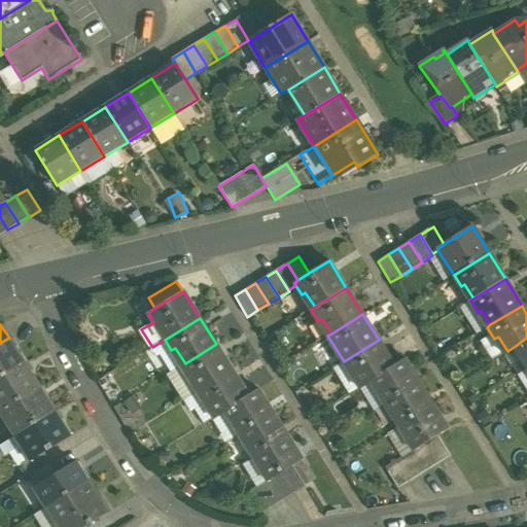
[(0,343),(0,378),(25,363),(9,338),(0,343)]
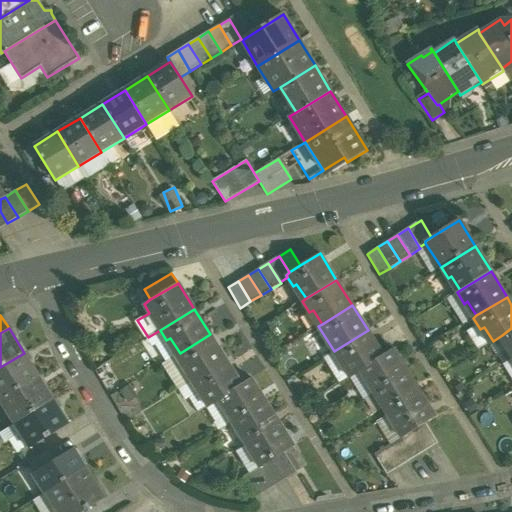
[(511,328),(502,335),(511,348),(507,351),(511,358),(511,328)]
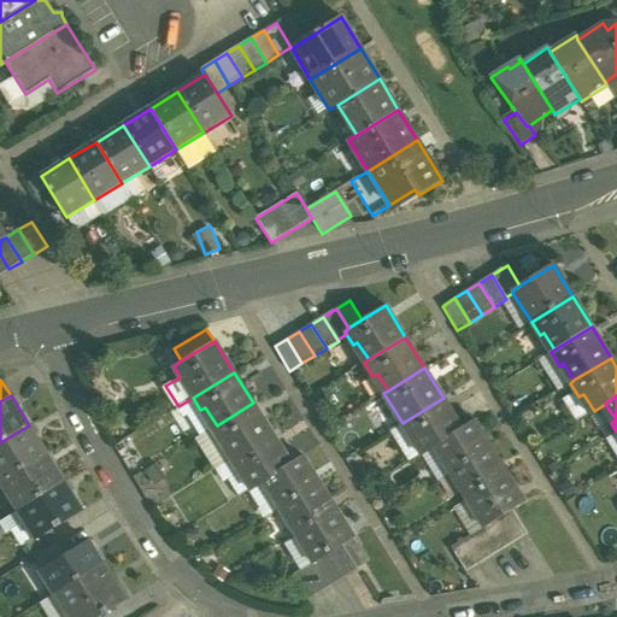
[(444,398),(403,423),(411,438),(415,435),(425,452),(438,444),(462,429),(444,398)]
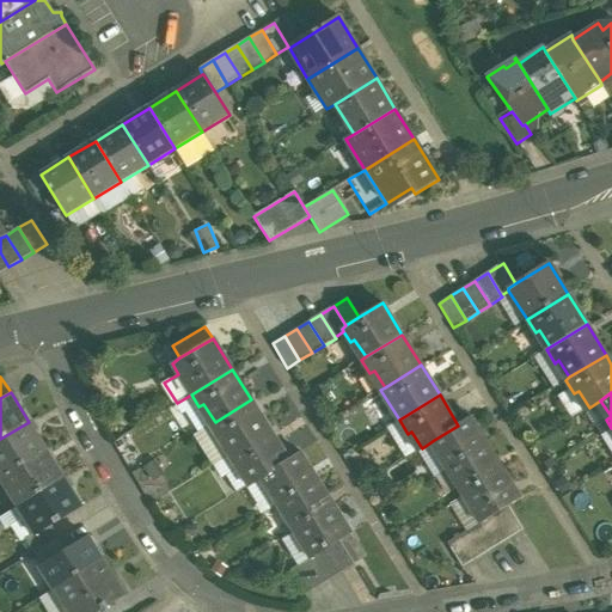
[(215,422),(210,424),(219,438),(224,435),(233,452),(270,430),(251,399),(215,422)]
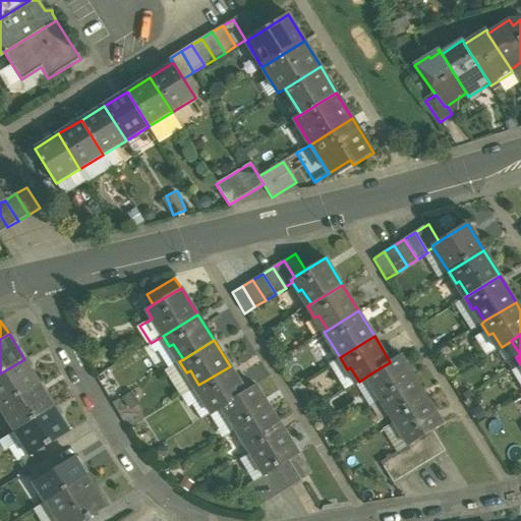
[(390,362),(369,374),(378,388),(374,390),(381,399),(385,397),(415,378),(401,355),(390,362)]
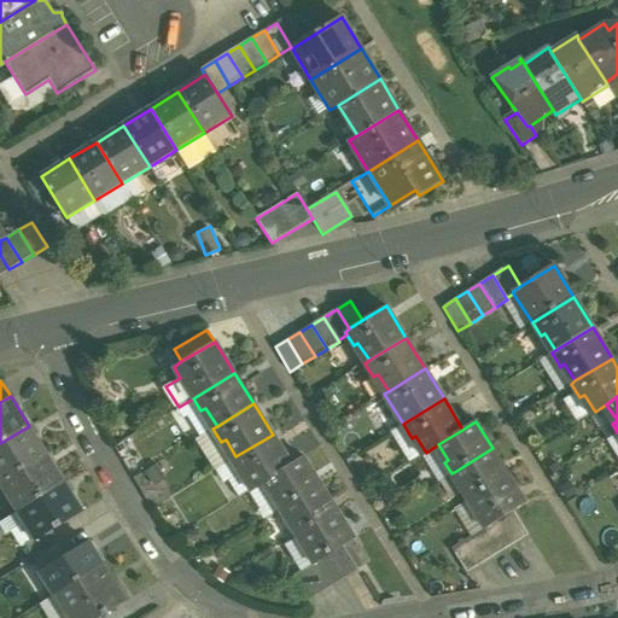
[(29,426),(0,443),(0,472),(5,479),(46,454),(29,426)]
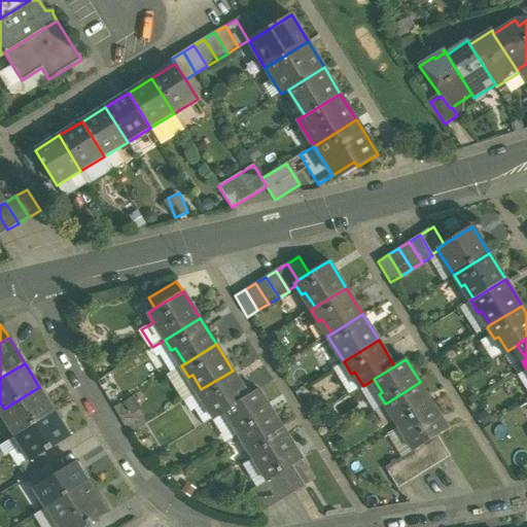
[(201,389),(198,392),(204,403),(208,400),(217,416),(229,410),(249,396),(233,371),(201,389)]
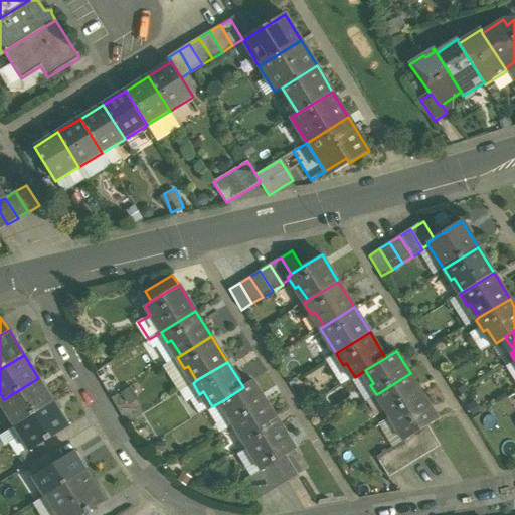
[(423,395),(410,373),(380,392),(387,405),(383,407),(389,417),(393,414),(423,395)]
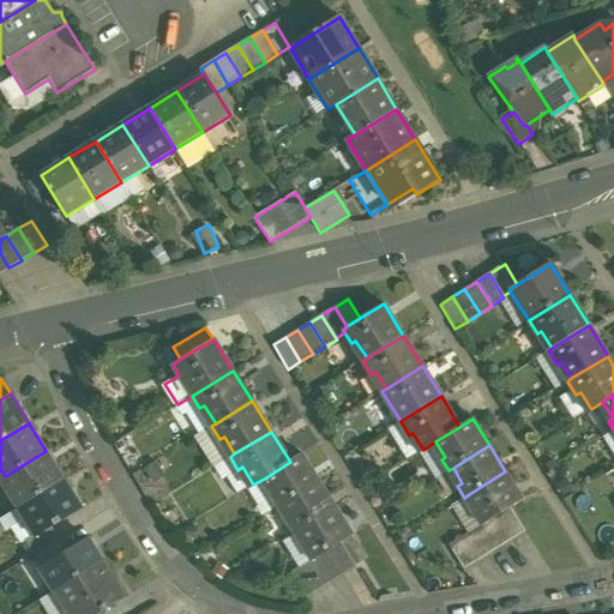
[(5,476),(0,480),(18,507),(64,479),(46,451),(5,476)]
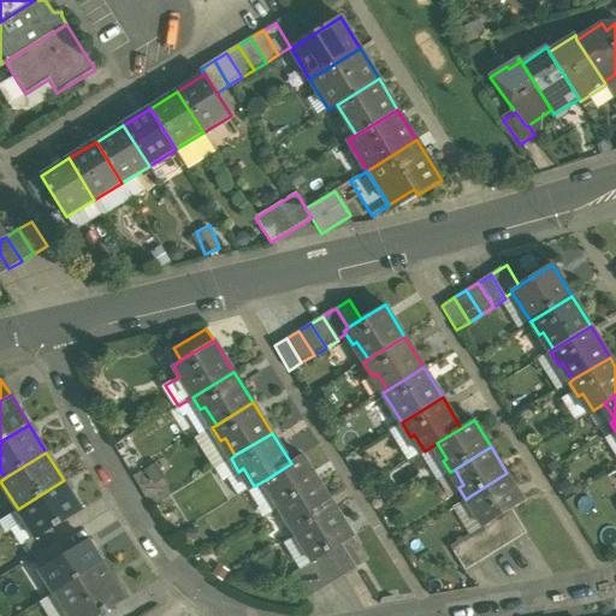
[(291,463),(267,479),(277,495),(272,497),(279,508),(284,504),(320,483),(303,456),(291,463)]
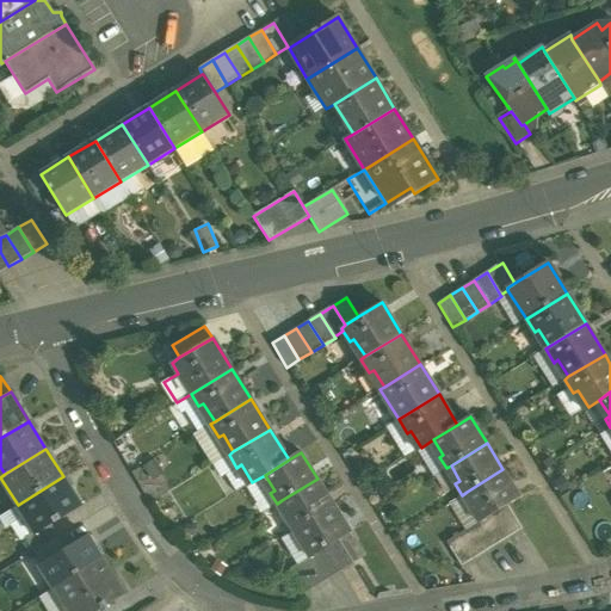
[(503,469),(467,492),(476,508),(471,511),(479,522),(483,519),(495,512),(507,504),(520,497),(503,469)]
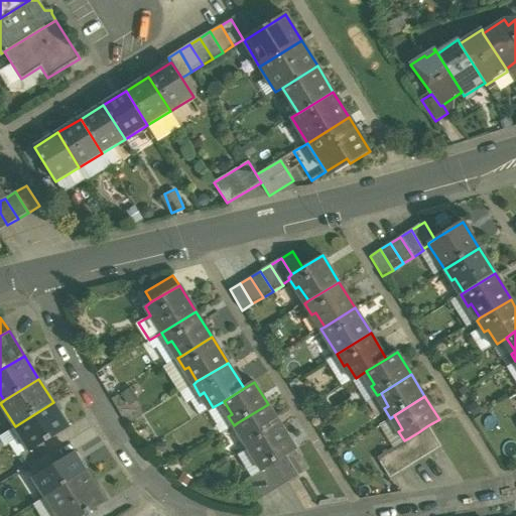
[(53,402),(15,426),(29,448),(30,450),(43,442),(69,427),(53,402)]
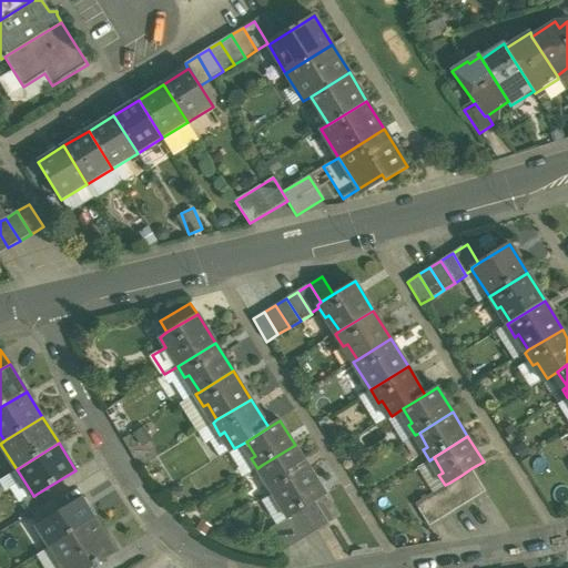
[(295,445),(262,465),(271,479),(265,483),(272,493),(311,469),(295,445)]
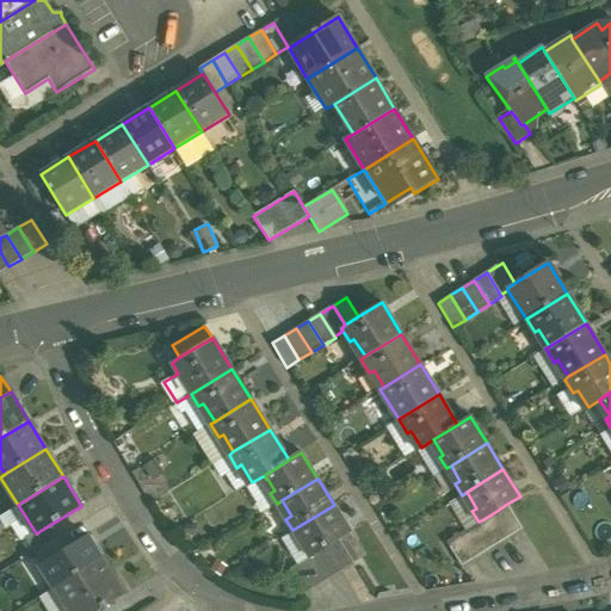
[(523,529),(507,504),(495,512),(511,536),(523,529)]
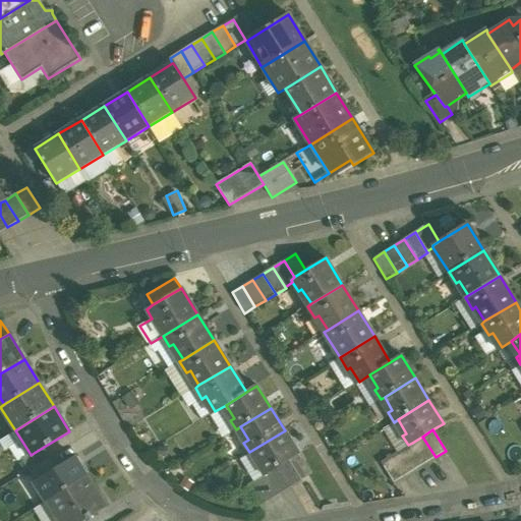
[(285,430),(249,452),(264,475),(268,472),(278,466),(288,460),(299,453),(285,430)]
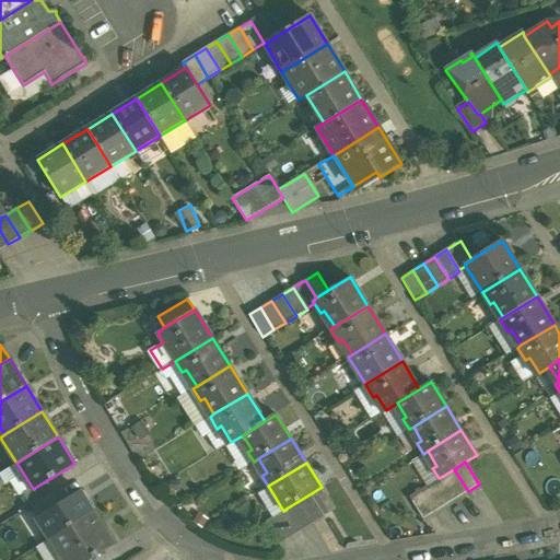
[(468,491),(454,469),(443,476),(456,498),(468,491)]
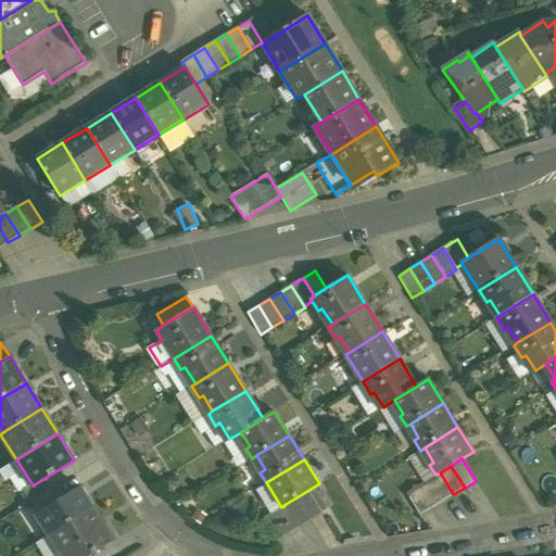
[(453,494),(440,472),(436,475),(428,480),(442,502),(453,494)]
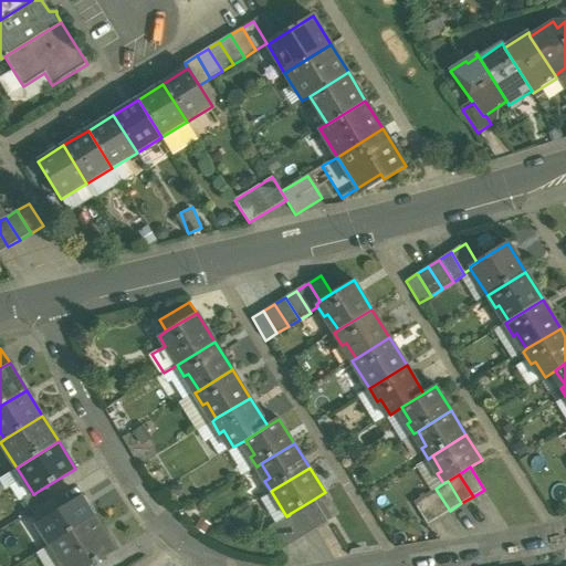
[(48,485),(33,494),(32,492),(23,498),(32,511),(54,496),(48,485)]
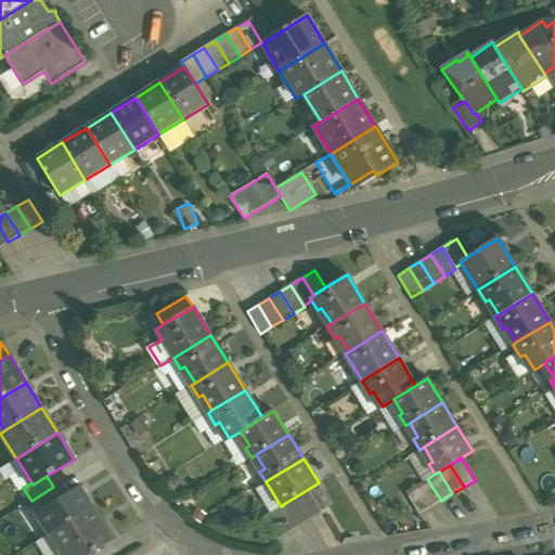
[(441,501),(427,479),(416,486),(430,507),(441,501)]
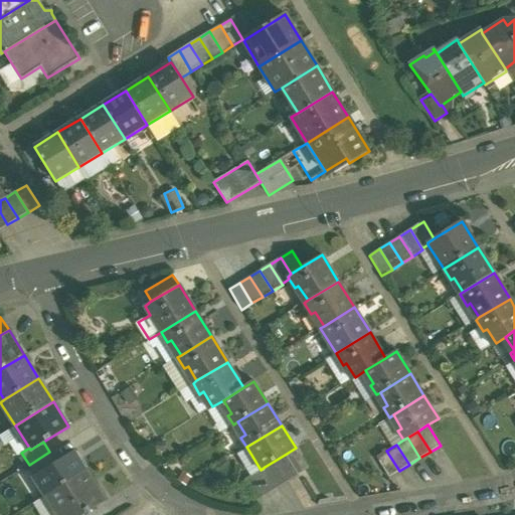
[(35,475),(33,476),(45,495),(86,470),(73,451),(56,462),(35,475)]
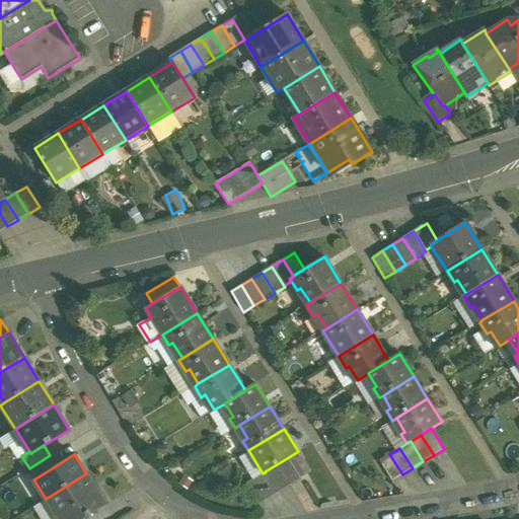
[(402,474),(389,454),(379,460),(392,480),(402,474)]
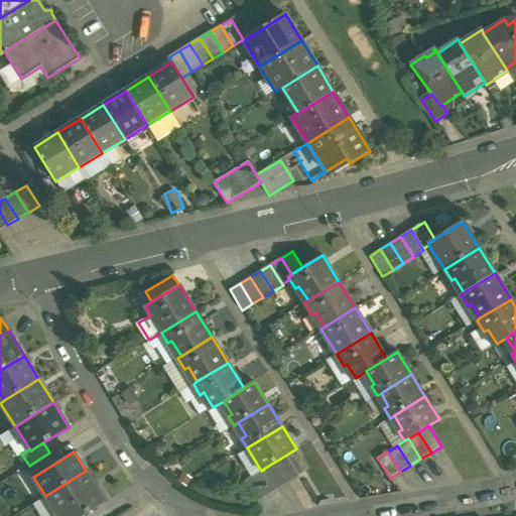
[(49,453),(29,466),(35,476),(56,463),(49,453)]
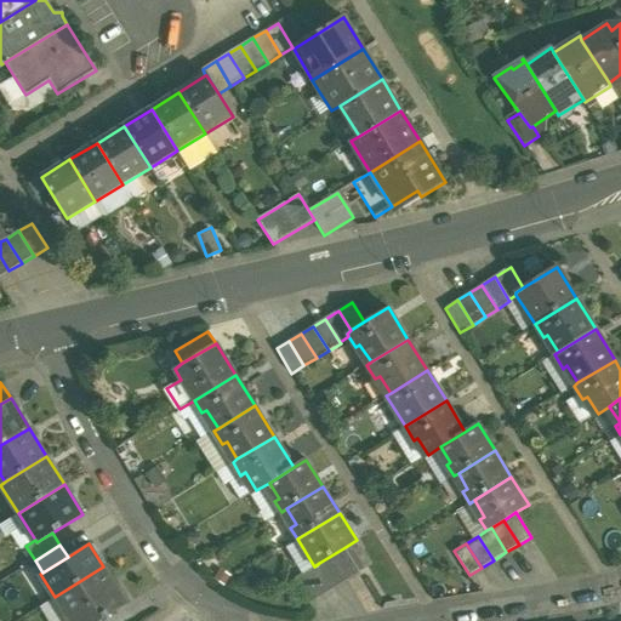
[(359,573),(343,548),(331,556),(347,580),(359,573)]
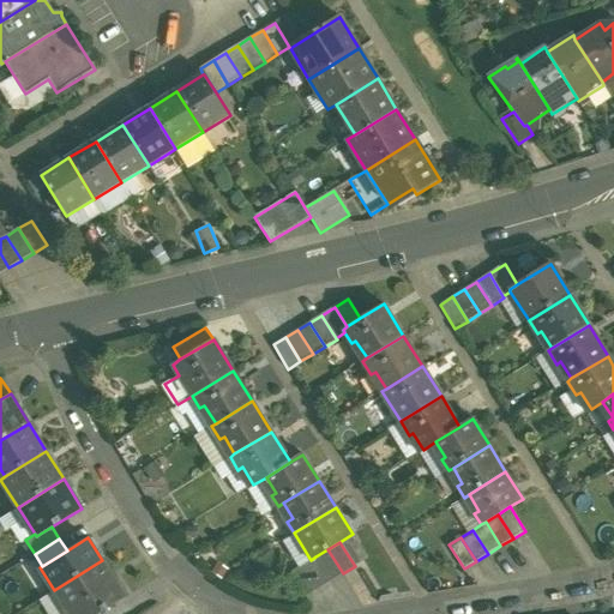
[(343,573),(327,549),(315,557),(330,582),(343,573)]
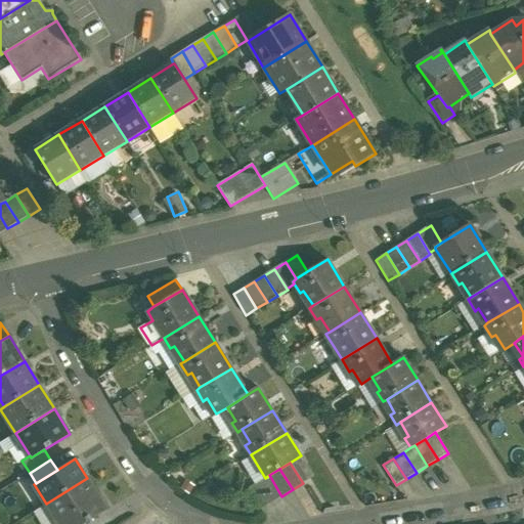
[(281,496),(269,475),(265,478),(259,482),(271,503),(281,496)]
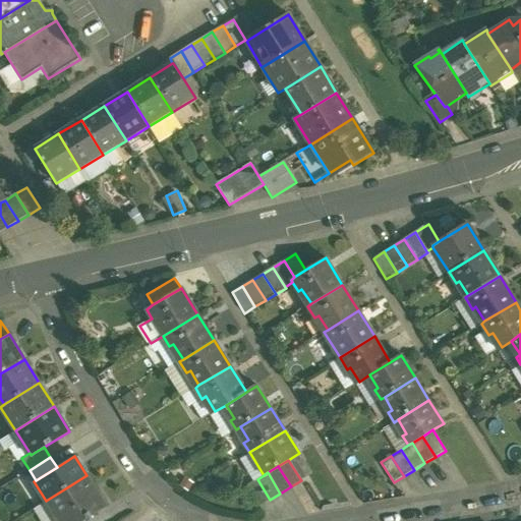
[(87,475),(46,501),(58,520),(83,520),(106,507),(87,475)]
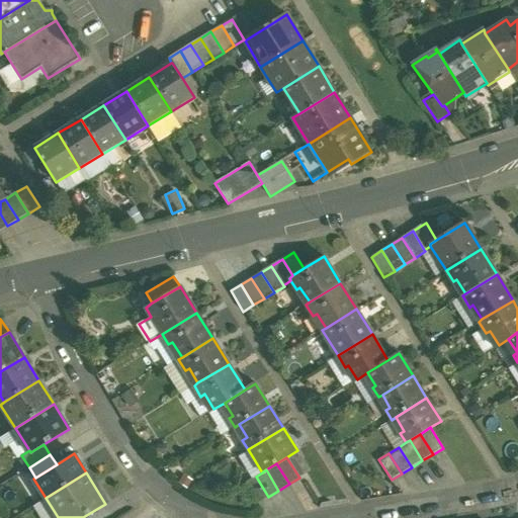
[(268,497),(256,477),(245,483),(258,504),(268,497)]
